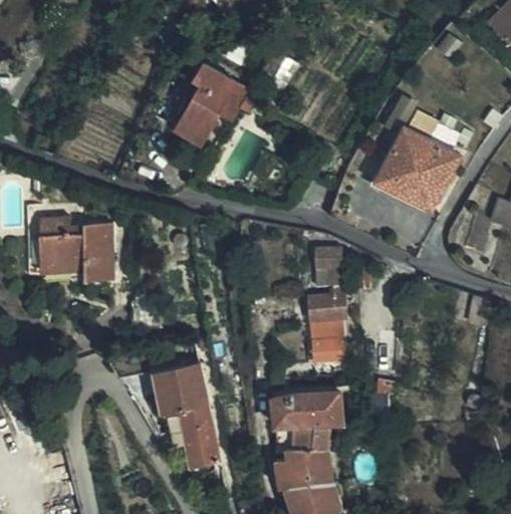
[(492,29),(510,8),(510,0),(506,0),(485,21),(492,29)]
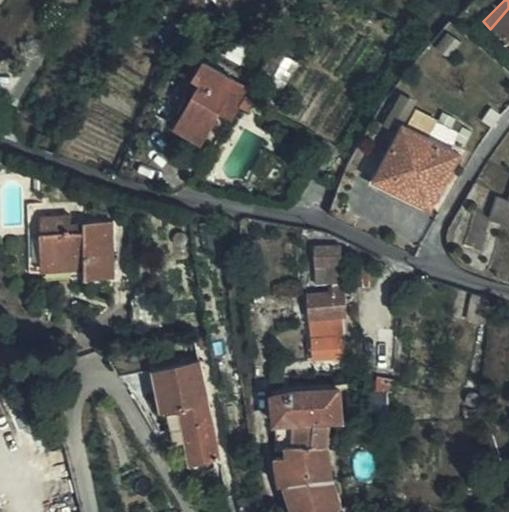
[(508,8),(490,29),(508,46),(508,8)]
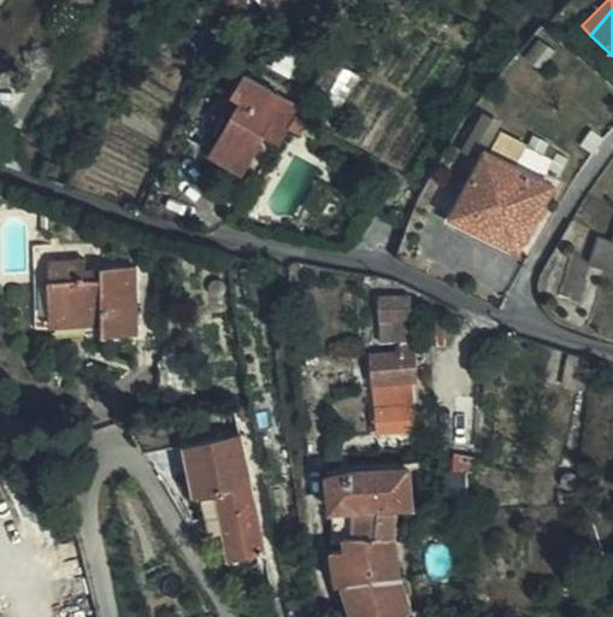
[(284,47),(272,68),(288,77),(300,57),(284,47)]
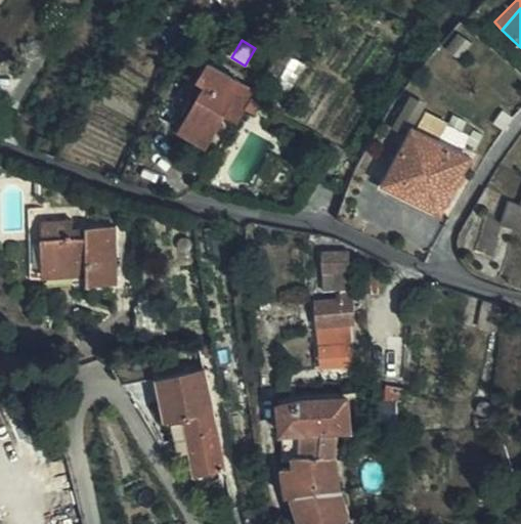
[(278,51),(261,80),(261,81),(287,94),(304,66),(278,51)]
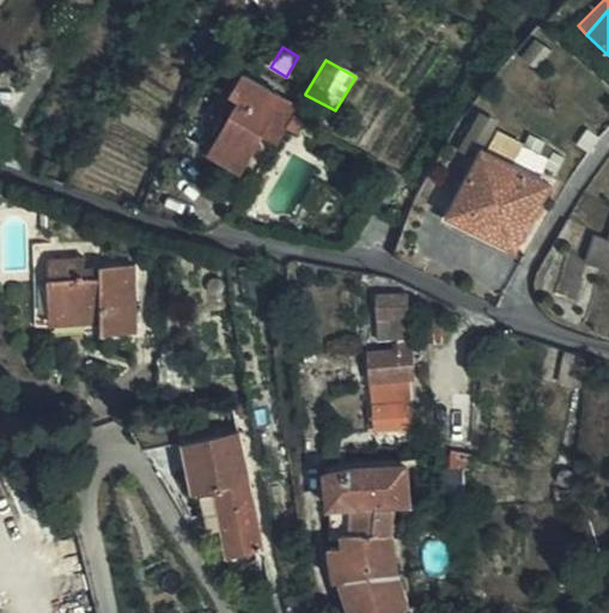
[(238,171),(261,135),(282,98),(243,74),(231,93),(239,98),(207,152),(238,171)]
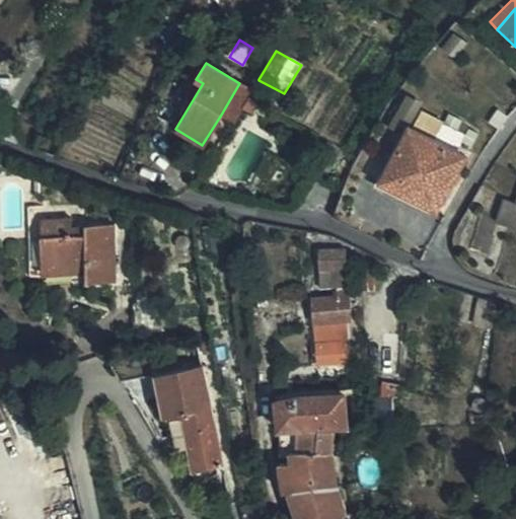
[(221,115),(234,122),(240,110),(247,98),(252,91),(239,83),(221,115)]
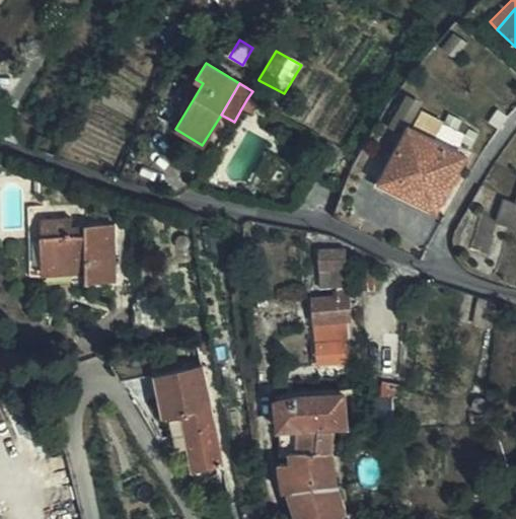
[(411,120),(422,101),(408,92),(396,112),(411,120)]
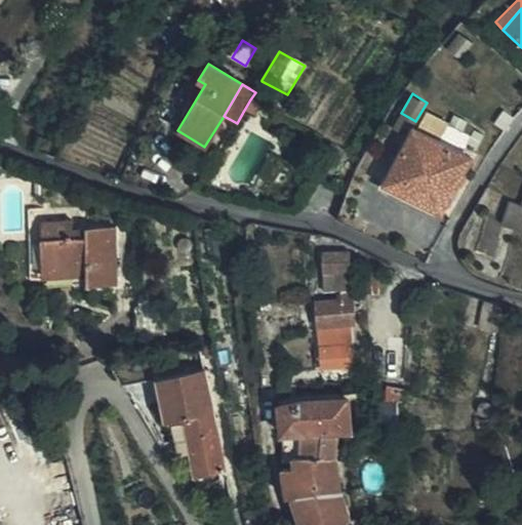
[(250,99),(243,112),(252,117),(259,106),(250,99)]
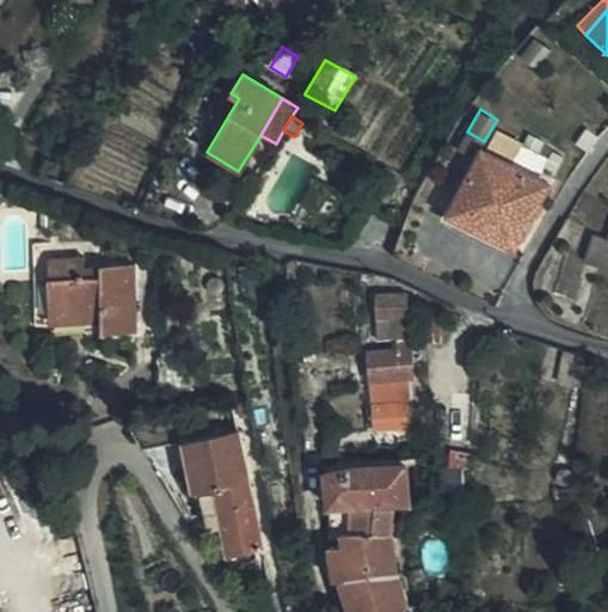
[(557,177),(546,172),(554,155),(492,122),(443,214),(516,252),(557,177)]
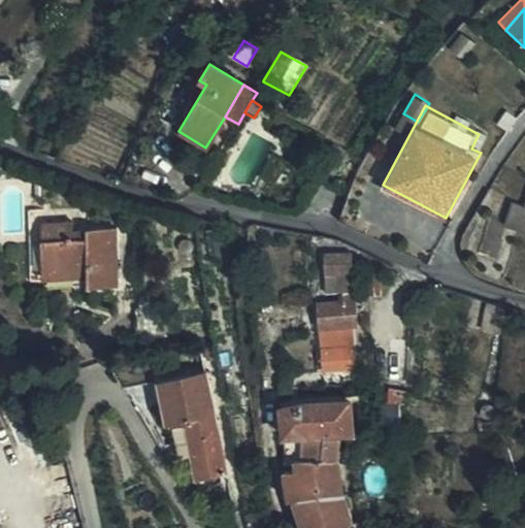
[(298,170),(306,154),(296,149),(288,164),(298,170)]
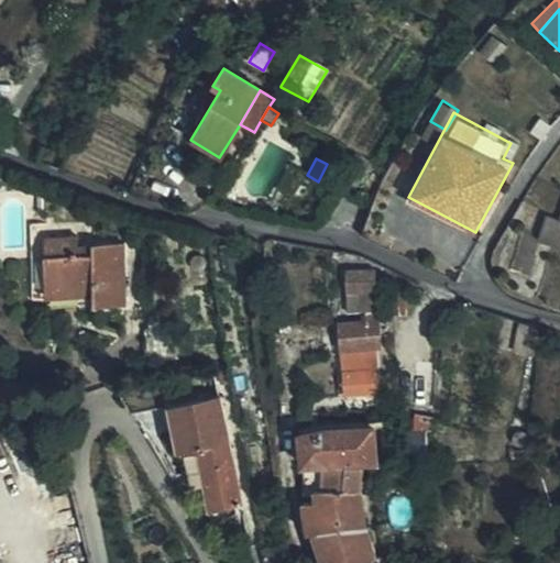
[(559,251),(559,247),(559,221),(556,220),(544,217),(535,242),(559,251)]
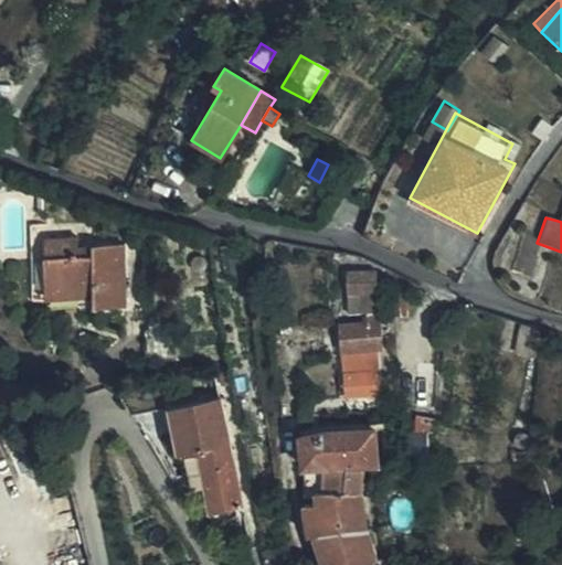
[(125,307),(123,246),(92,245),(92,247),(76,247),(76,238),(43,238),(45,299),(92,298),(93,308),(125,307)]
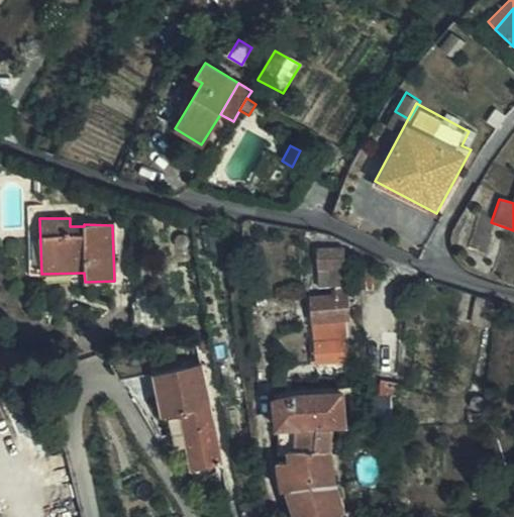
[(345,321),(342,248),(315,248),(317,288),(334,288),(334,296),(310,298),(311,323),(345,321)]
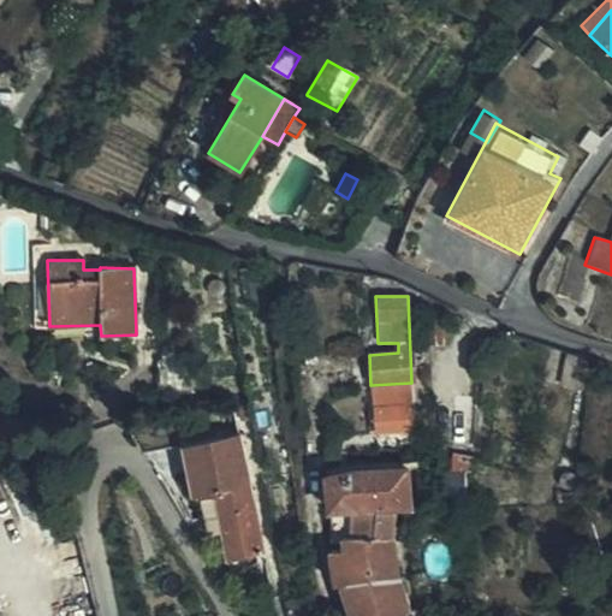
[(581,389),(587,357),(566,353),(559,385),(581,389)]
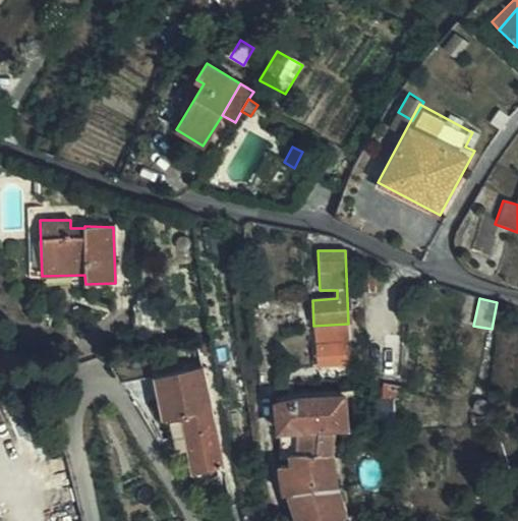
[(407,333),(419,335),(420,314),(409,313),(407,333)]
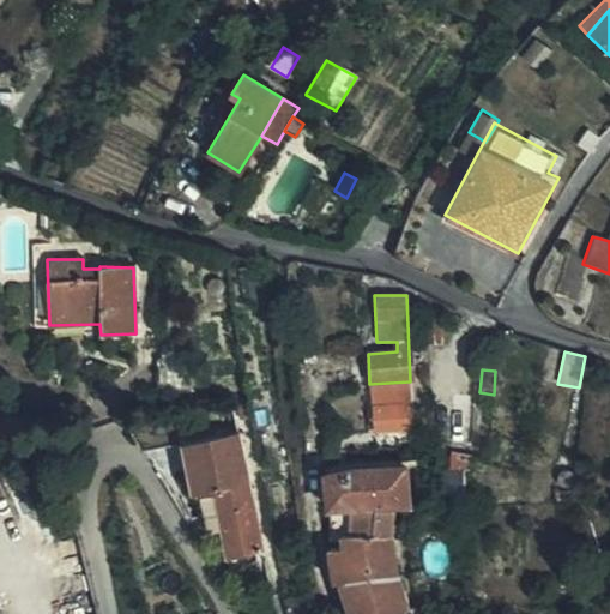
[(412,432),(410,381),(369,384),(372,433),(412,432)]
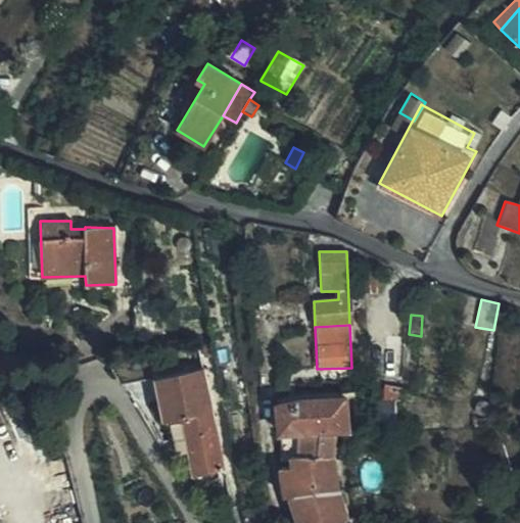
[(213,357),(210,343),(200,345),(203,359),(213,357)]
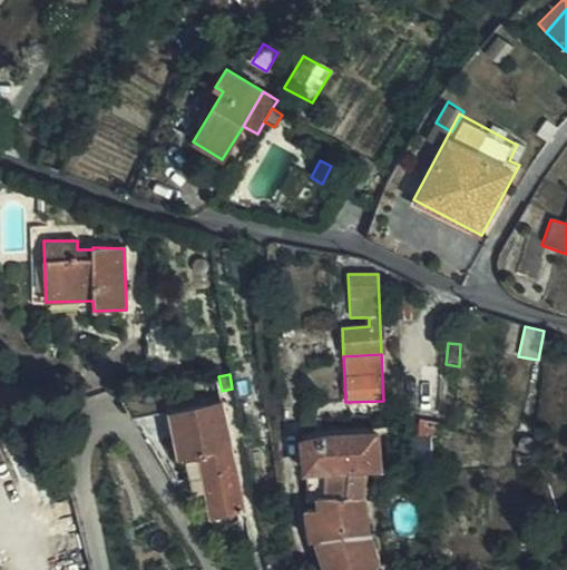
[(222,402),(169,413),(178,458),(179,460),(198,457),(212,519),(244,512),(222,402)]
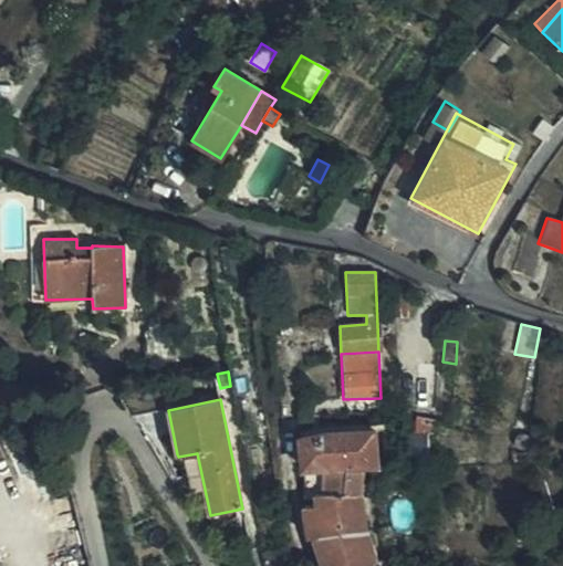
[(434,437),(436,420),(425,419),(424,436),(434,437)]
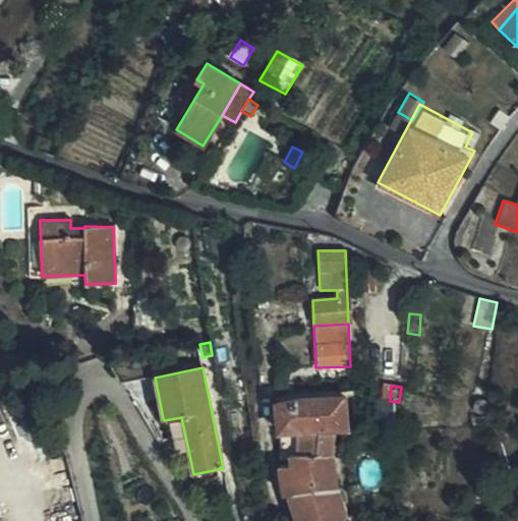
[(299,398),(275,401),(279,430),(295,430),(318,428),(334,429),(348,429),(345,396),(299,398)]
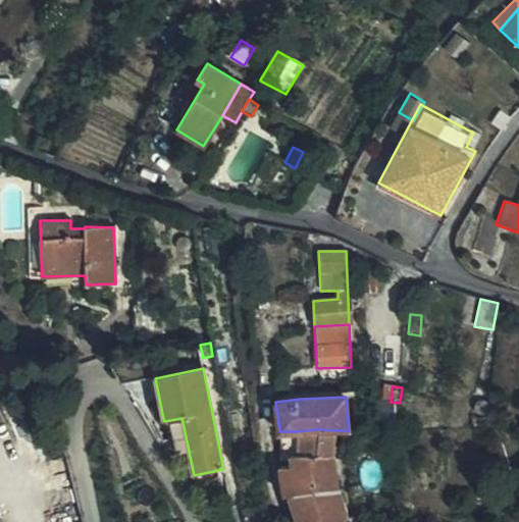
[(182,418),(164,421),(193,475),(182,418)]
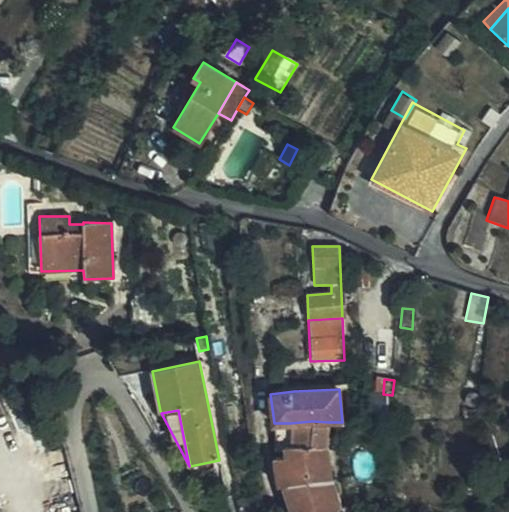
[(292,511),(343,511),(334,480),(332,481),(326,446),(328,422),(312,421),(290,423),(291,446),(285,446),(285,450),(286,457),(275,457),(279,485),(284,484),(292,511)]
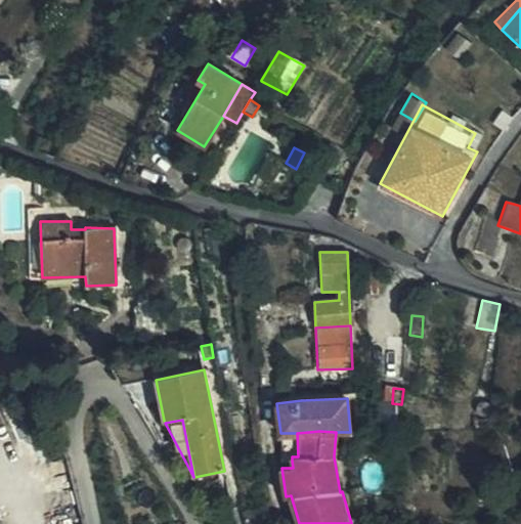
[(297,433),(280,433),(280,462),(292,461),(292,456),(298,456),(297,433)]
